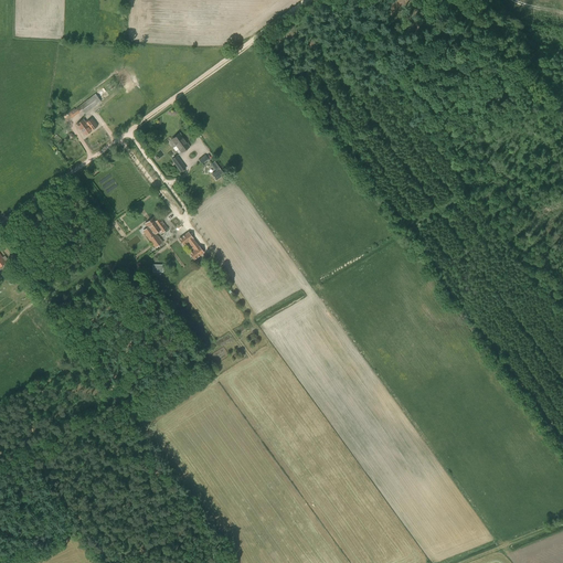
[(103,99),(101,96),(97,92),(83,103),(78,106),(77,107),(71,113),(74,116),(84,108),(87,112),(102,101),(103,99)]
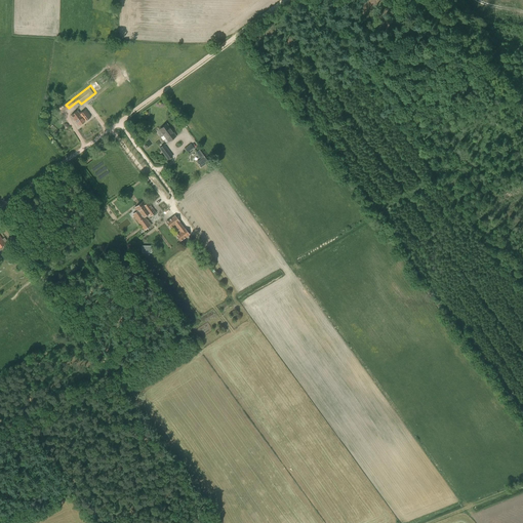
[(82,112),(81,112),(80,113),(82,115),(82,114),(85,118),(86,117),(87,119),(92,115),(87,108),(82,112)]
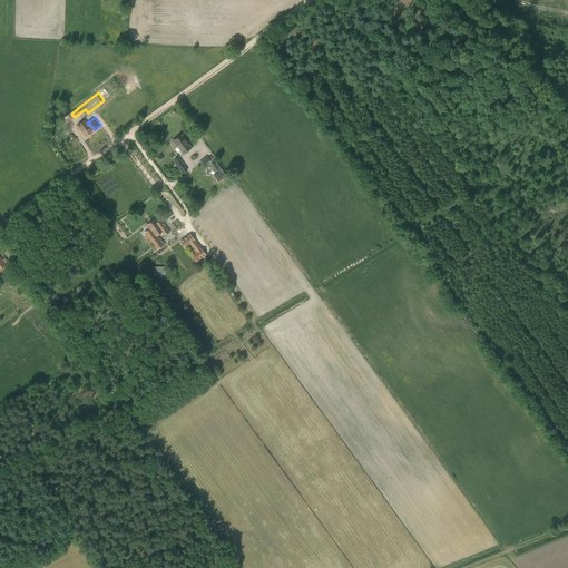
[(87,123),(88,121),(86,118),(79,123),(81,127),(87,135),(95,129),(94,127),(92,128),(89,124),(89,125),(87,123)]
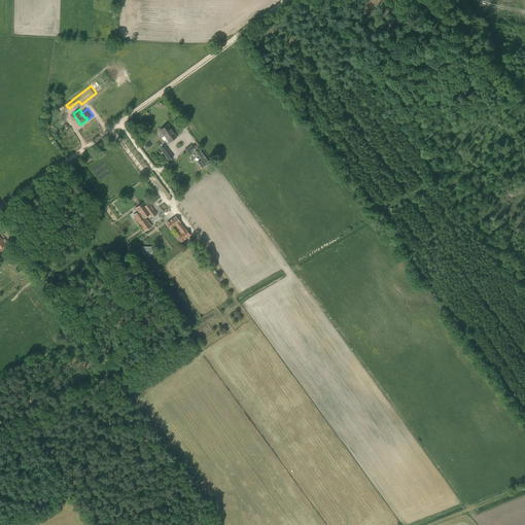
[(163,135),(165,135),(166,134),(171,140),(178,135),(170,123),(162,128),(162,129),(161,130),(160,131),(163,135)]
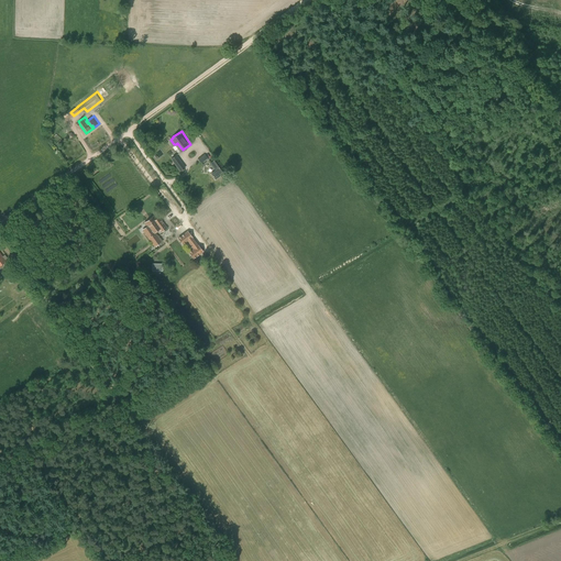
[(173,156),(182,169),(187,165),(178,153),(173,156)]
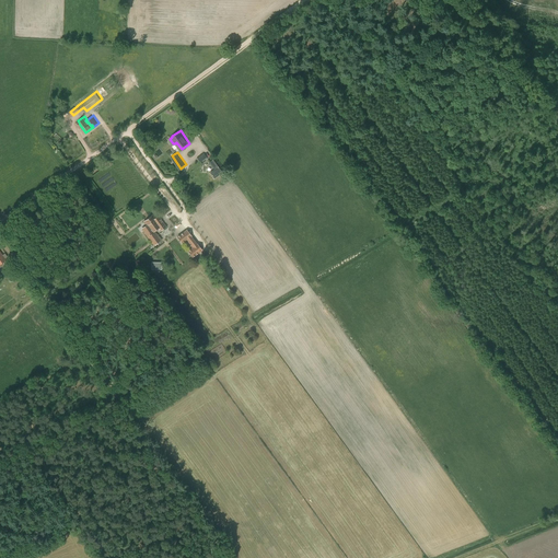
[(213,159),(209,162),(214,169),(210,172),(214,177),(223,172),(213,159)]
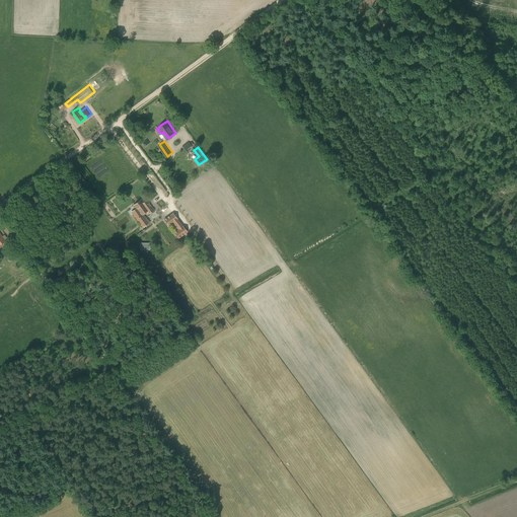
[(146,201),(143,198),(135,204),(138,207),(139,206),(140,208),(135,212),(145,225),(151,220),(145,212),(149,209),(151,212),(156,208),(149,199),(146,201)]
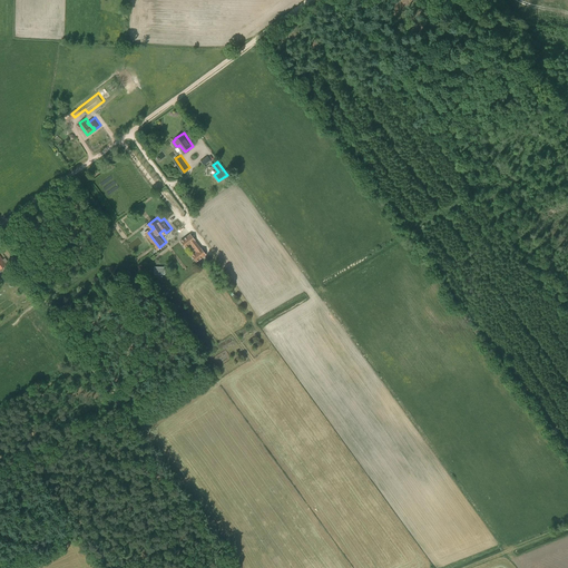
[(192,231),(182,238),(187,246),(192,242),(197,250),(193,253),(198,261),(208,253),(192,231)]
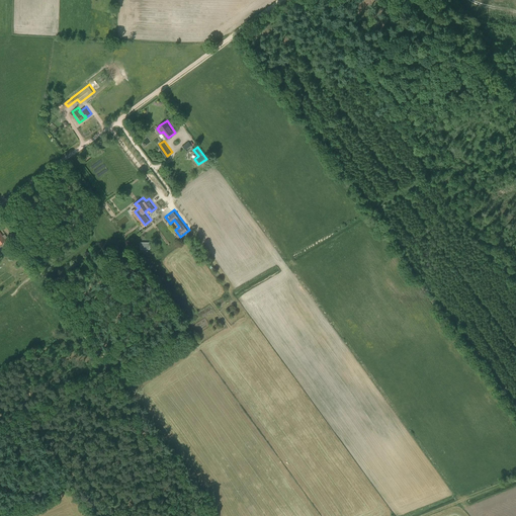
[(2,231),(0,232),(0,243),(5,240),(8,244),(13,241),(6,233),(4,234),(2,231)]
